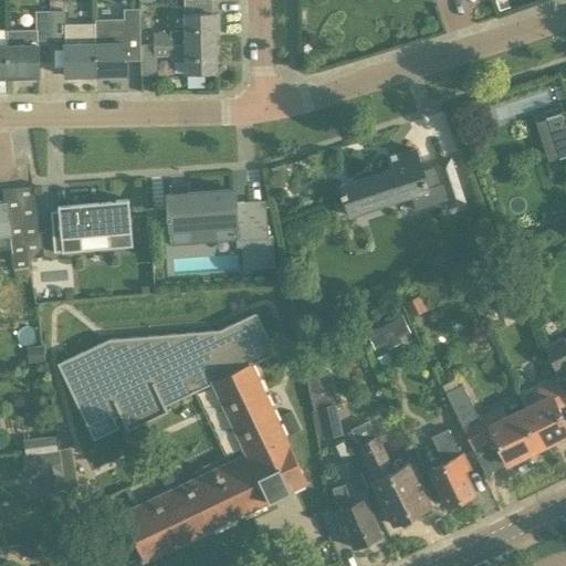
[(74,75),(74,79),(92,79),(92,74),(95,74),(94,43),(95,43),(94,28),(83,28),(82,18),(65,18),(64,11),(60,11),(60,2),(50,2),(50,11),(50,41),(63,41),(64,75),(74,75)]
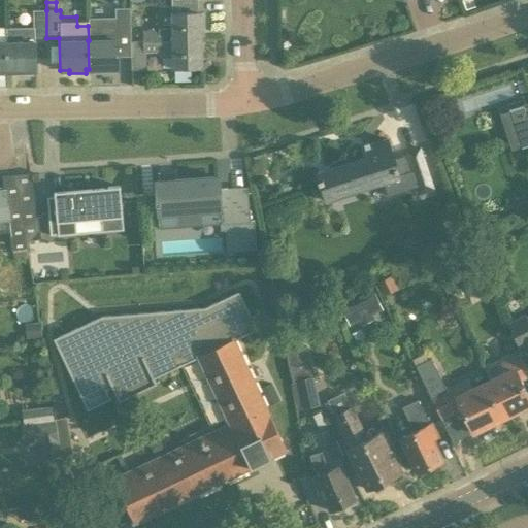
[(89,40),(88,40),(89,69),(98,69),(98,72),(114,72),(114,69),(118,69),(118,56),(130,55),(130,42),(130,37),(129,8),(114,8),(116,18),(88,18),(88,26),(89,40)]
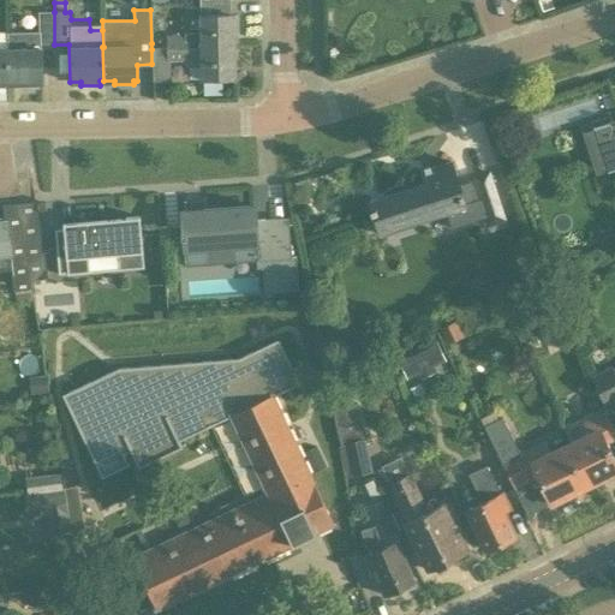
[(41,83),(41,48),(41,45),(54,45),(54,12),(39,12),(39,33),(7,34),(7,33),(6,33),(7,83),(18,83),(18,87),(37,87),(37,83),(41,83)]
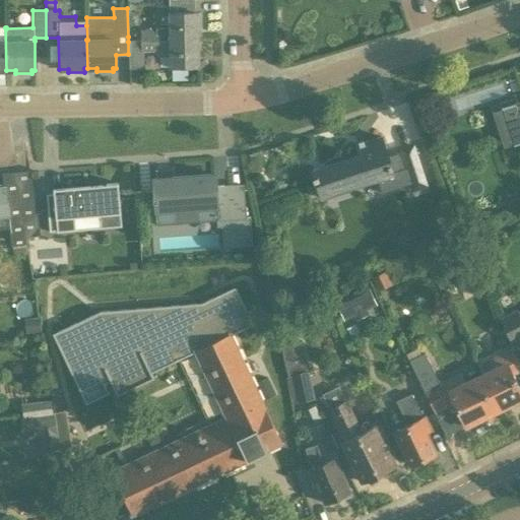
[(200,12),(197,12),(169,13),(169,27),(155,28),(155,29),(140,30),(140,41),(198,39),(197,25),(201,25),(200,12)]
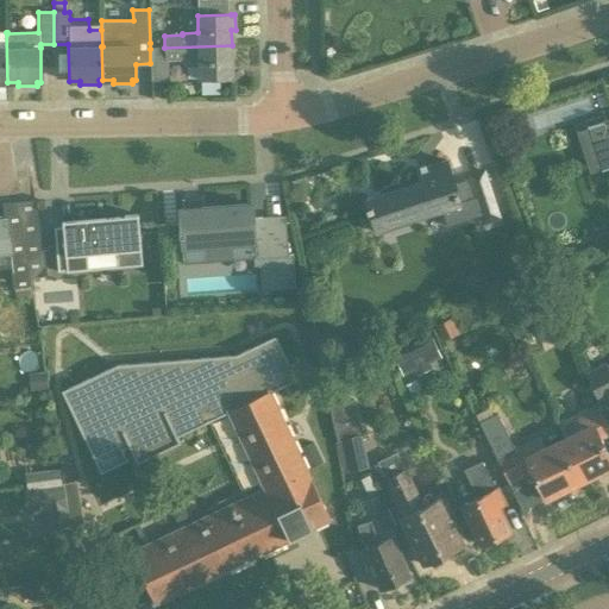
[(199,79),(232,77),(232,45),(164,48),(164,49),(150,49),(150,63),(151,81),(169,81),(168,61),(183,61),(183,66),(199,66),(199,79)]
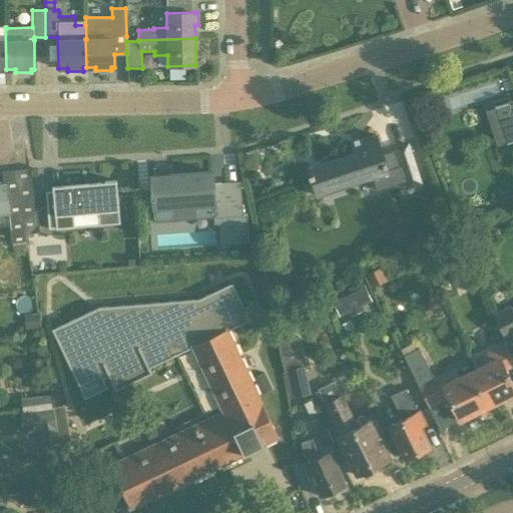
[(512,100),(507,102),(495,106),(507,143),(512,140),(512,100)]
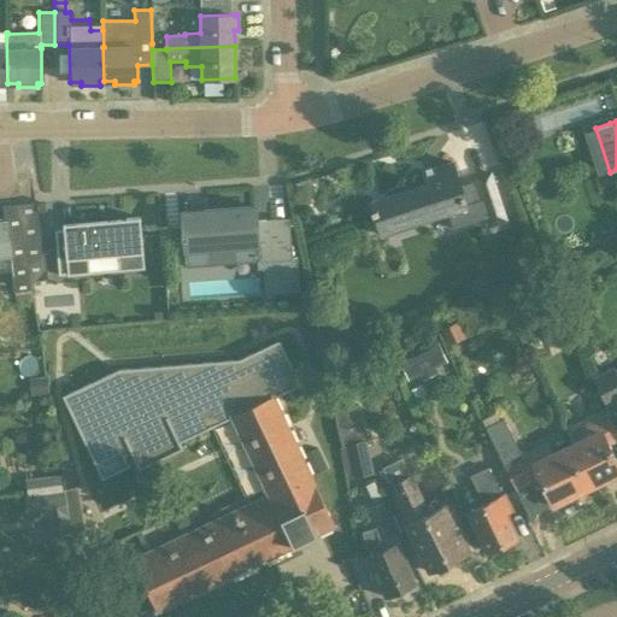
[(380,234),(447,213),(452,229),(486,218),(488,228),(507,222),(492,170),(472,176),(474,182),(459,186),(452,162),(424,170),(422,171),(425,183),(369,201),(375,221),(380,234)]
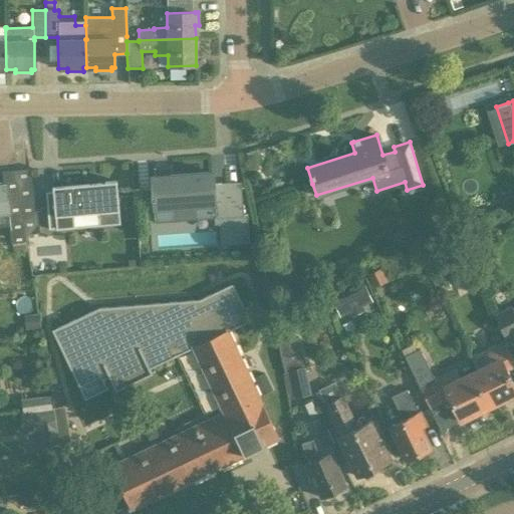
[(211,172),(168,174),(167,169),(155,170),(155,168),(153,168),(153,176),(151,176),(153,194),(150,194),(150,199),(153,199),(154,208),(212,204),(213,216),(211,216),(211,218),(213,218),(213,224),(217,224),(219,244),(248,242),(246,214),(242,214),(240,188),(240,182),(212,184),(211,172)]
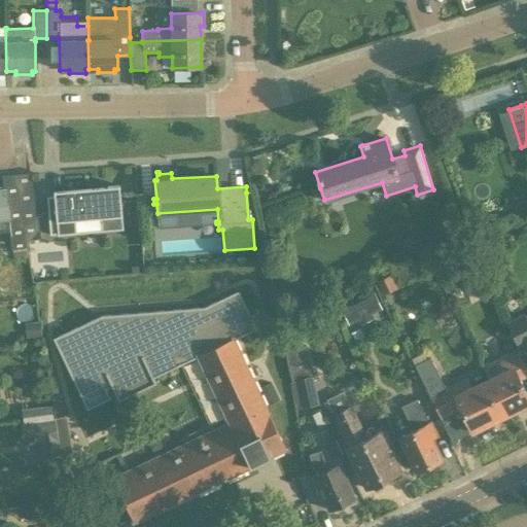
[(5,189),(0,189),(0,218),(9,218),(15,258),(26,257),(24,247),(25,247),(25,241),(39,239),(30,173),(4,177),(5,189)]
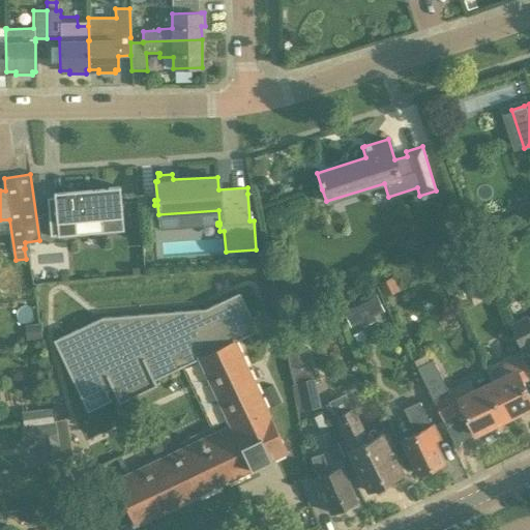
[(104,193),(54,197),(47,197),(50,236),(57,235),(57,236),(66,236),(66,234),(77,233),(75,218),(100,216),(101,226),(101,231),(123,229),(122,224),(123,224),(121,206),(119,186),(108,187),(105,187),(104,187),(104,193)]
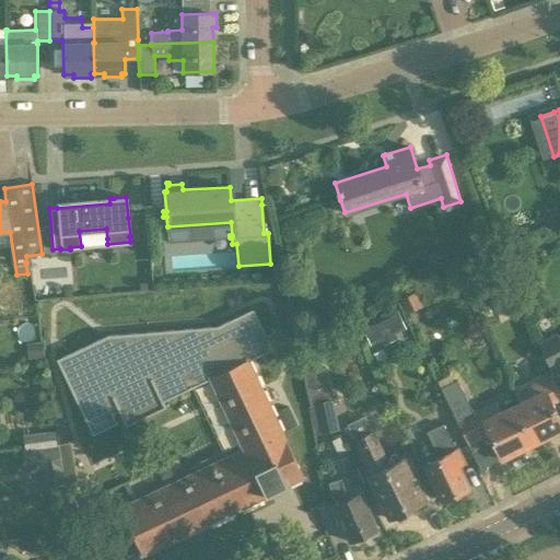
[(421,306),(415,292),(399,300),(407,314),(421,306)]
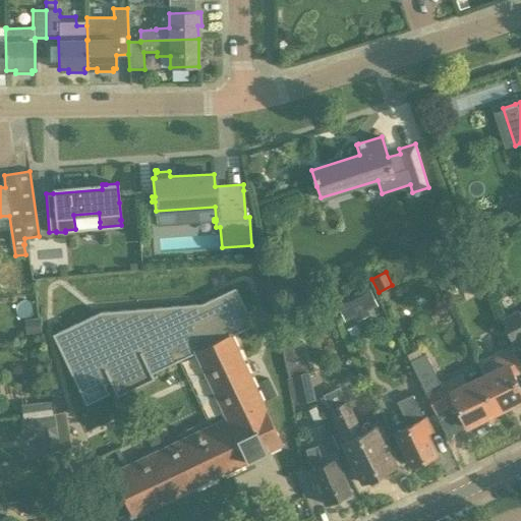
[(110,473),(130,516),(250,459),(270,451),(281,445),(230,336),(252,326),(235,288),(201,304),(98,312),(52,334),(84,405),(108,394),(104,385),(110,382),(116,396),(153,380),(150,373),(194,353),(225,419),(110,473)]
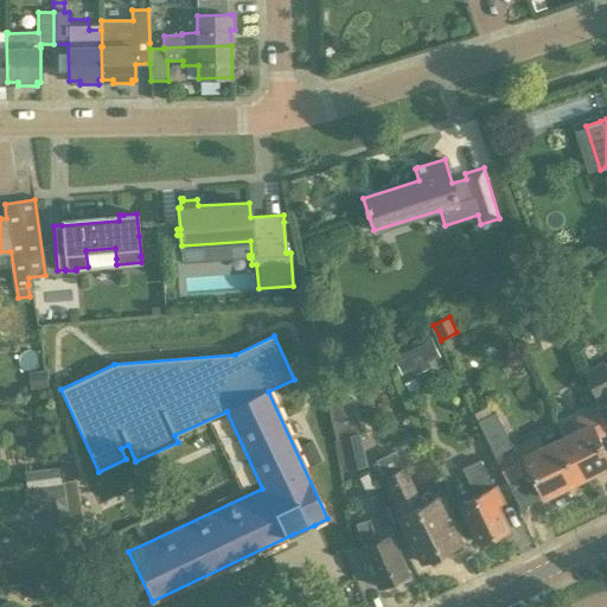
[(440,357),(432,337),(393,355),(401,374),(414,368),(416,374),(430,368),(428,362),(440,357)]
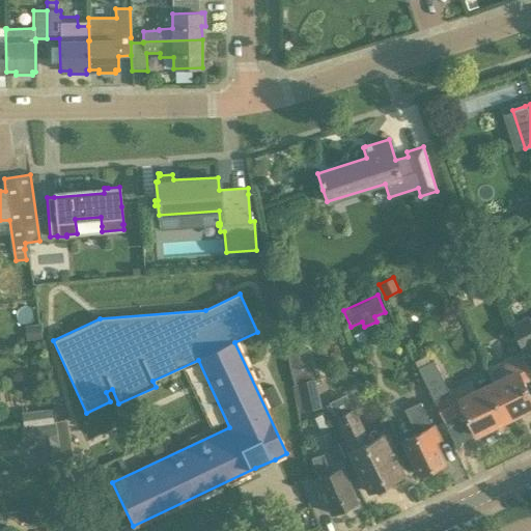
[(341,311),(337,304),(326,309),(333,326),(340,323),(342,327),(346,325),(341,311)]
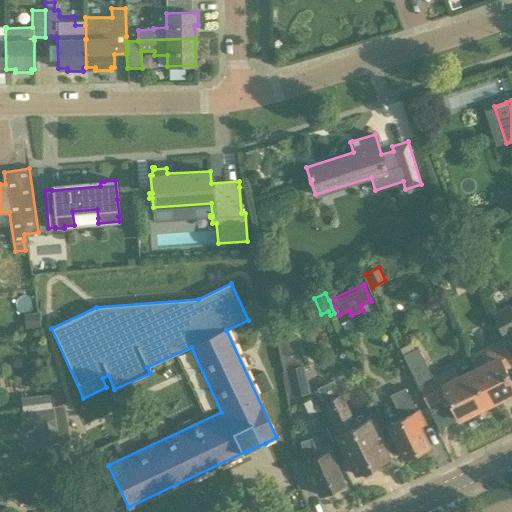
[(511,304),(509,306),(509,305),(490,314),(502,337),(511,331),(511,304)]
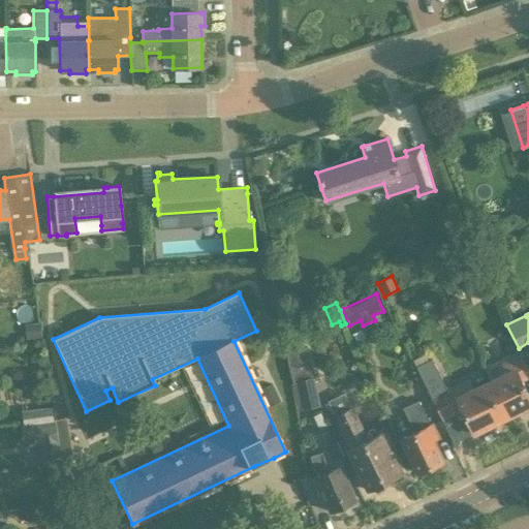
[(26,339),(42,337),(40,323),(38,323),(24,324),(26,339)]
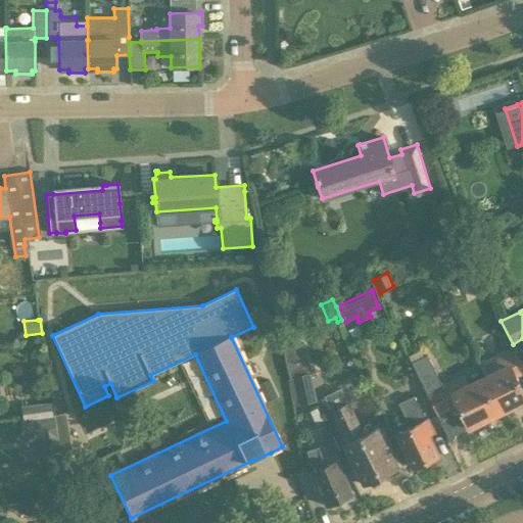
[(485,377),(502,412),(522,400),(522,394),(514,376),(522,371),(522,367),(515,350),(494,361),(498,370),(485,377)]
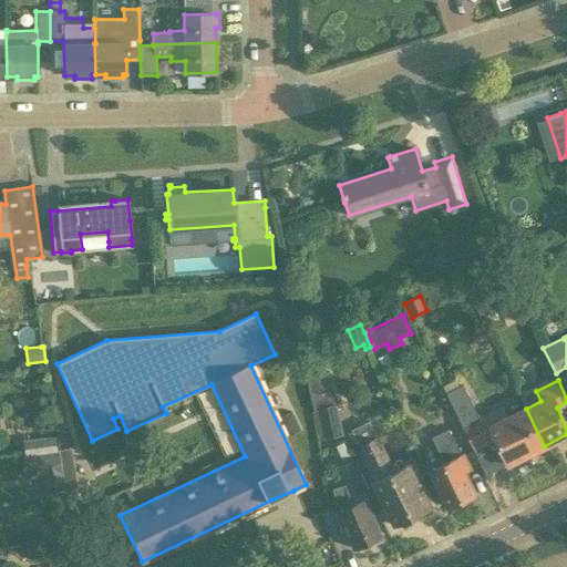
[(544,446),(526,409),(507,418),(502,405),(477,418),(463,385),(446,394),(473,451),(495,440),(507,464),(544,446)]
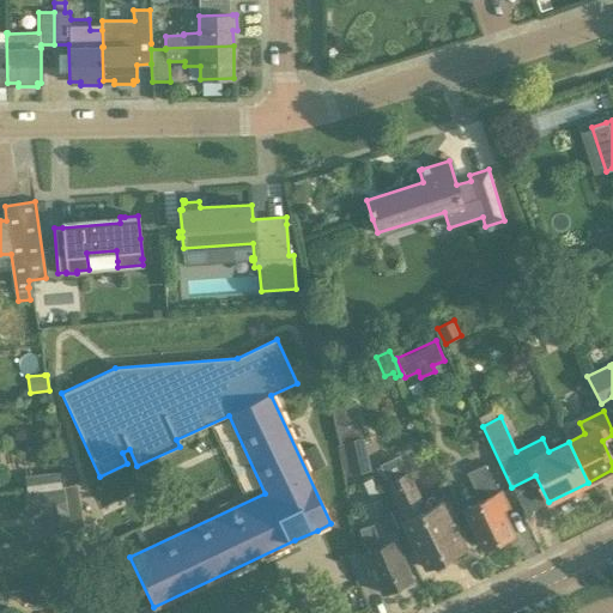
[(42,423),(44,435),(55,432),(54,420),(42,423)]
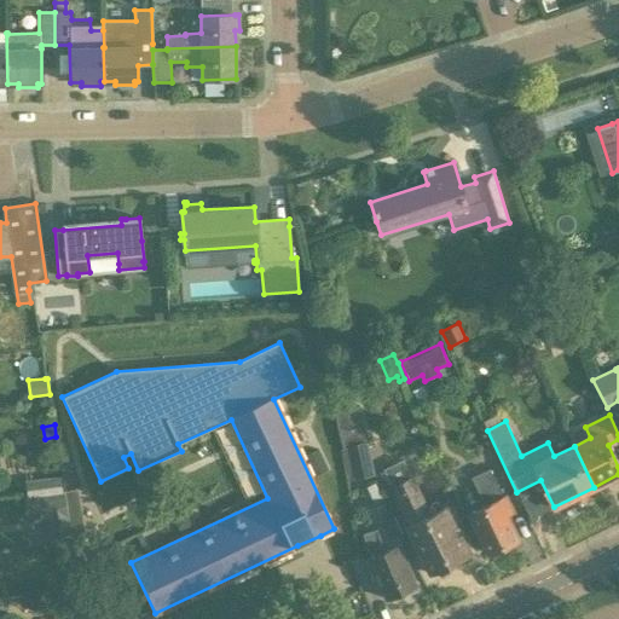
[(375,475),(366,441),(341,447),(348,481),(375,475)]
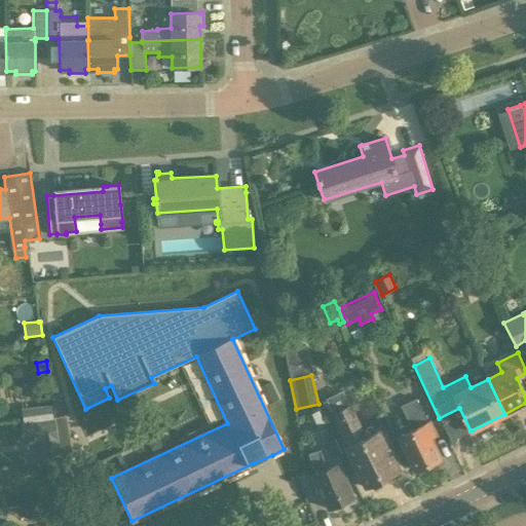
[(426,423),(418,406),(415,399),(401,406),(412,429),(398,437),(414,470),(440,457),(429,437),(435,434),(428,422),(426,423)]
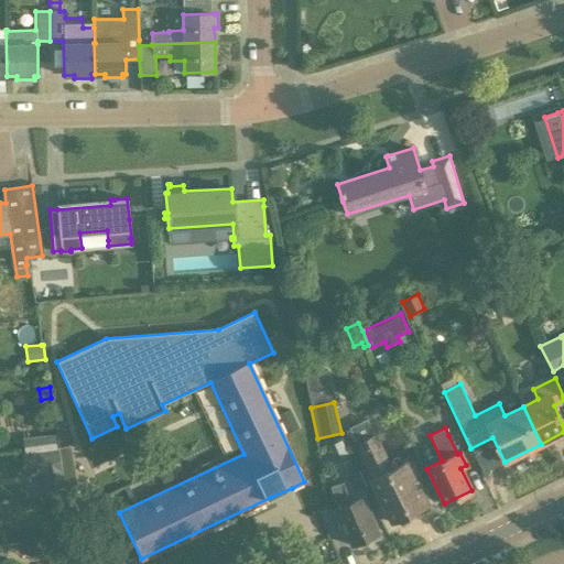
[(429,433),(418,438),(426,459),(437,455),(429,433)]
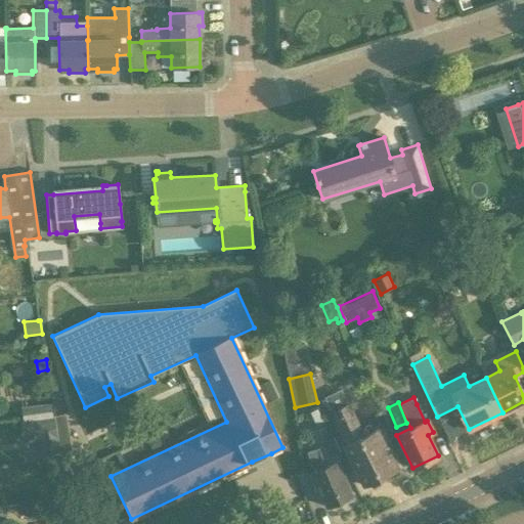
[(22,407),(24,422),(53,419),(51,403),(22,407)]
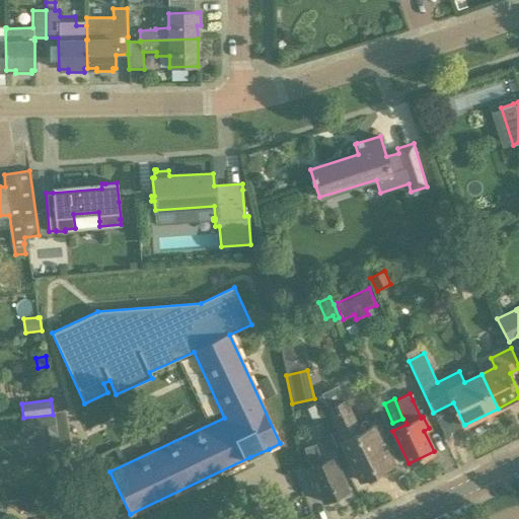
[(356,424),(345,399),(327,408),(343,439),(341,440),(361,482),(364,479),(369,483),(377,479),(377,472),(393,465),(382,442),(385,441),(377,423),(369,427),(366,420),(356,424)]
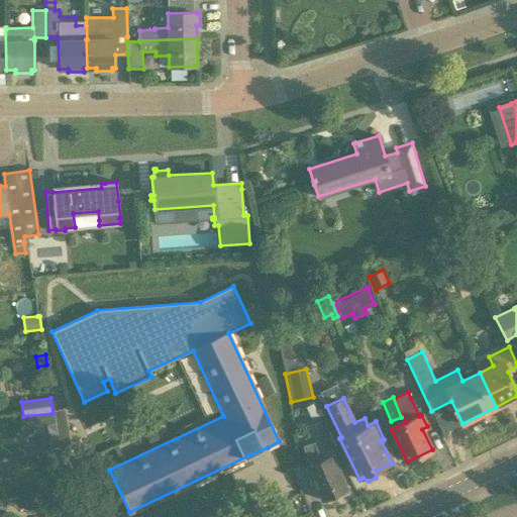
[(53,413),(23,416),(21,416),(23,433),(40,431),(42,448),(57,446),(55,429),(53,413)]
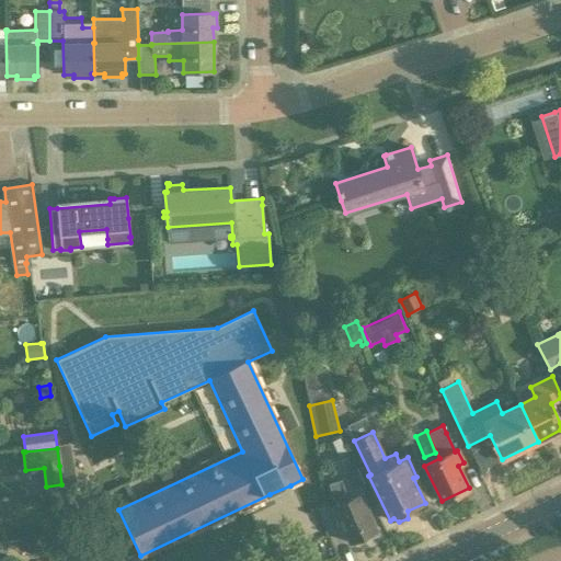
[(345,474),(352,490),(364,484),(362,479),(357,469),(345,474)]
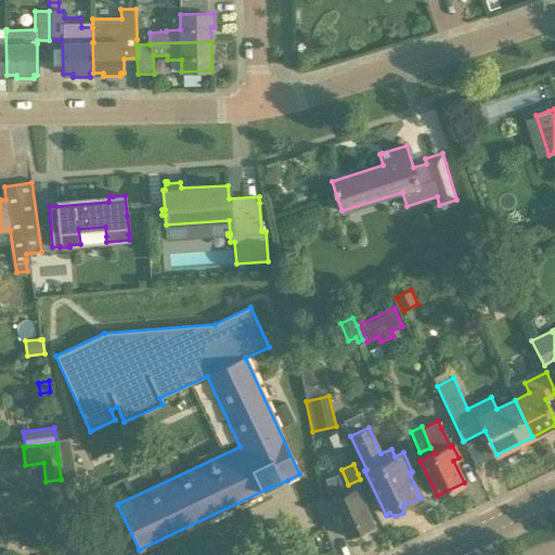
[(357,489),(344,494),(337,476),(325,479),(332,500),(327,502),(334,517),(337,516),(346,537),(359,531),(360,533),(370,529),(369,527),(373,525),(357,489)]
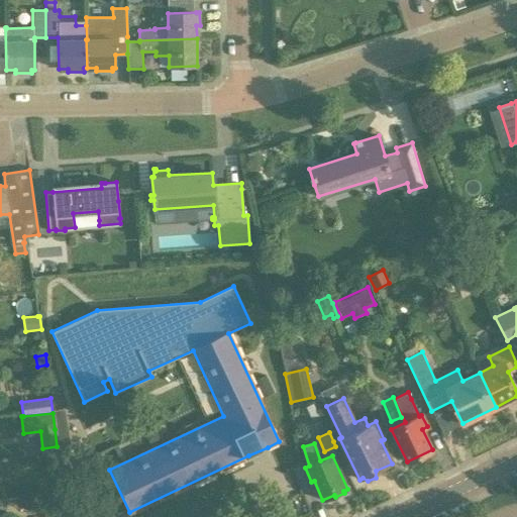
[(53,498),(54,506),(62,505),(61,497),(53,498)]
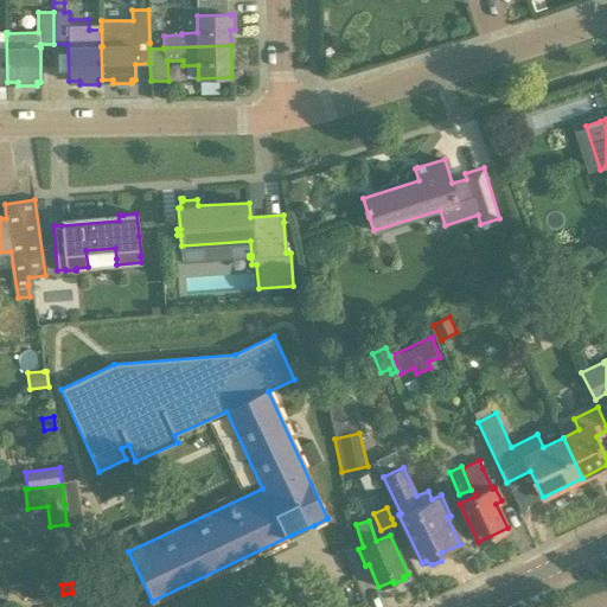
[(0,602),(5,602),(10,585),(0,586),(0,602)]
